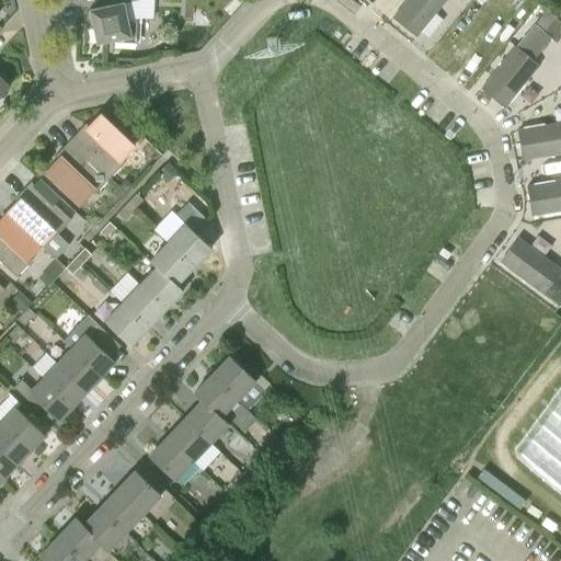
[(407,0),(393,16),(411,31),(414,26),(421,32),(446,0),(407,0)]
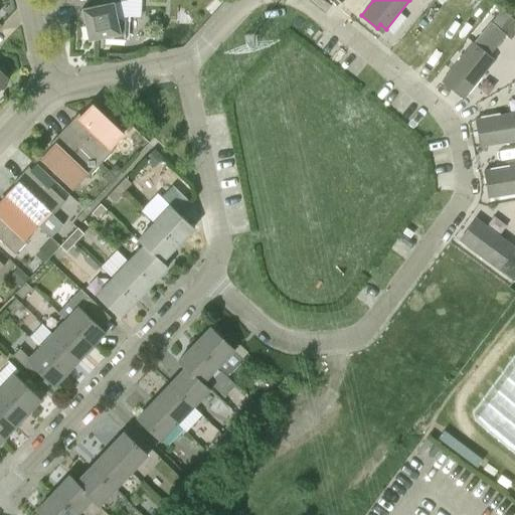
[(125,40),(126,20),(118,19),(115,2),(81,9),(89,41),(105,38),(105,39),(125,40)]
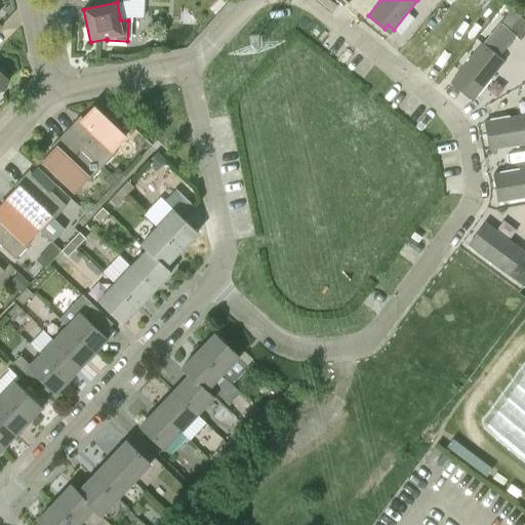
[(524,19),(513,10),(502,22),(521,39),(524,34),(524,19)]
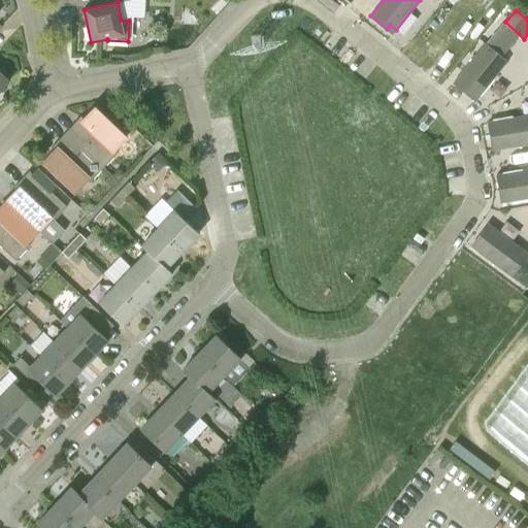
[(479,97),(507,63),(487,44),(453,84),(469,96),(472,92),(479,97)]
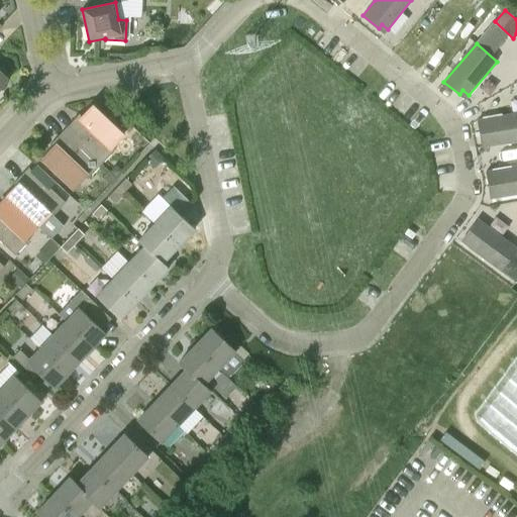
[(0,89),(8,81),(0,73),(0,89)]
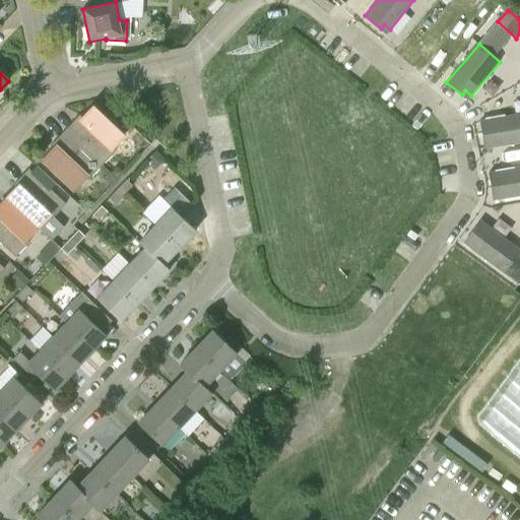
[(74,121),(65,130),(103,166),(116,151),(112,148),(124,135),(93,107),(83,118),(77,124),(74,121)]
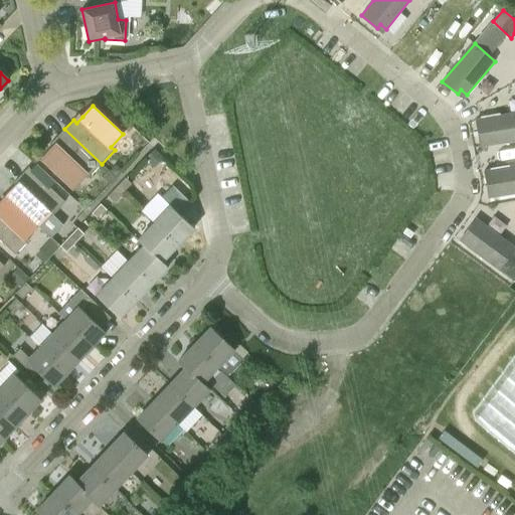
[(481,147),(514,140),(514,112),(481,118),(482,126),(477,127),(481,147)]
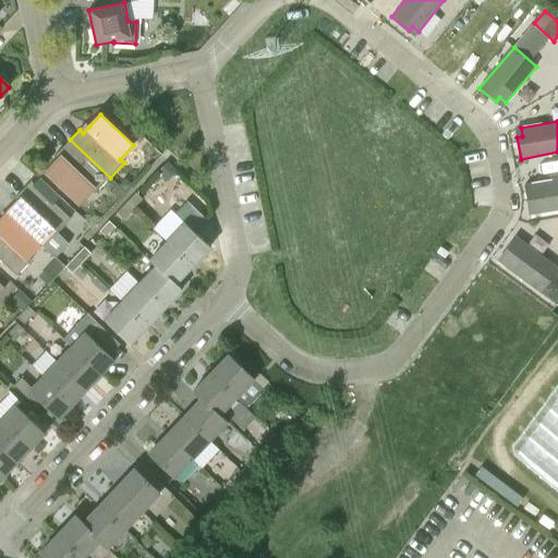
[(58,160),(47,172),(79,203),(92,189),(96,192),(110,178),(70,140),(60,149),(64,154),(58,160)]
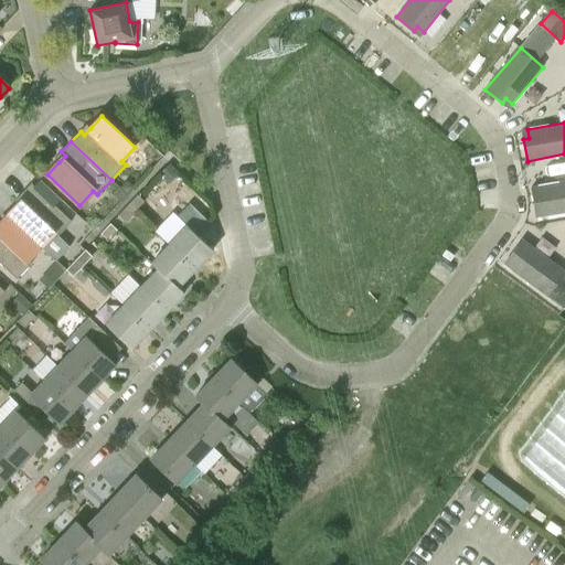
[(170,184),(181,173),(171,162),(159,174),(170,184)]
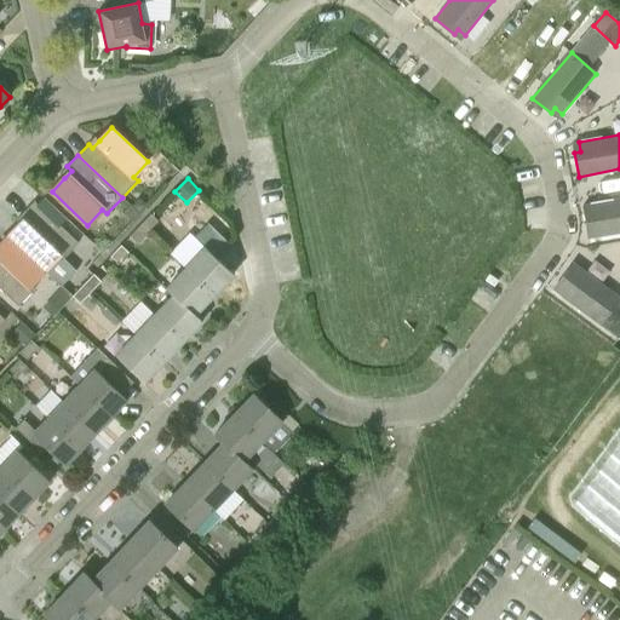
[(141,196),(132,205),(141,212),(148,204),(141,196)]
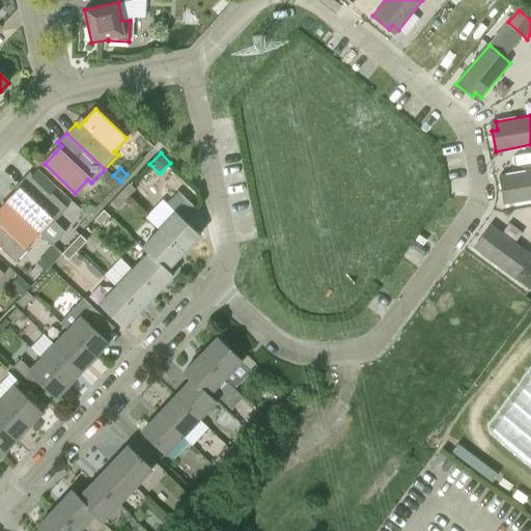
[(504,204),(530,199),(530,170),(505,174),(506,183),(501,184),(504,204)]
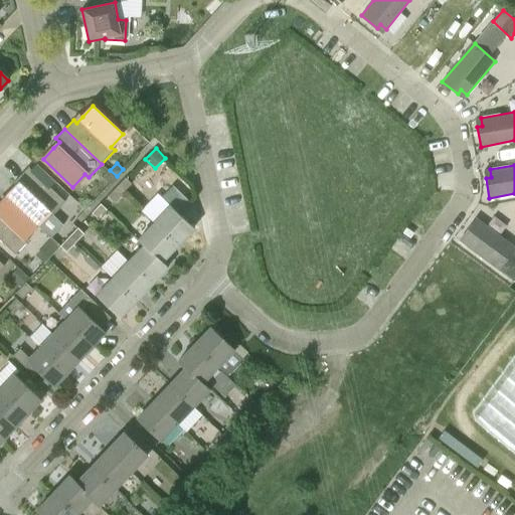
[(17,186),(7,196),(37,224),(48,212),(52,216),(65,202),(28,167),(19,177),(23,180),(17,186)]
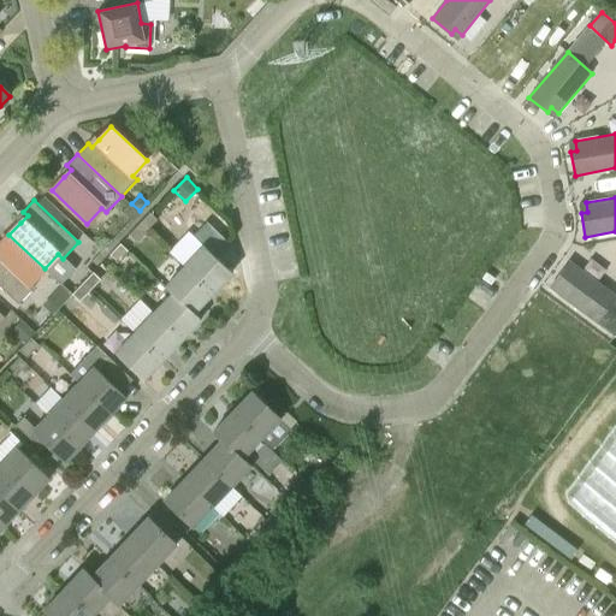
[(140,213),(130,203),(124,211),(134,219),(140,213)]
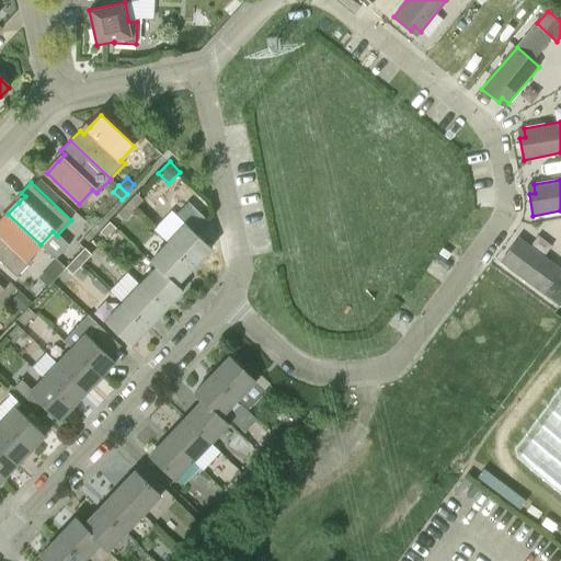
[(134,210),(144,201),(137,194),(127,204),(134,210)]
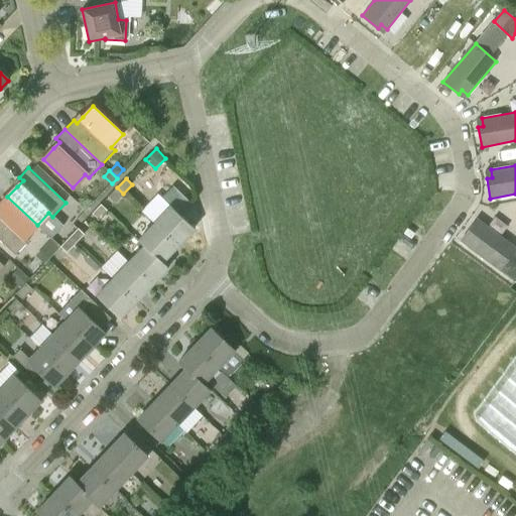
[(108,197),(115,203),(123,194),(117,187),(108,197)]
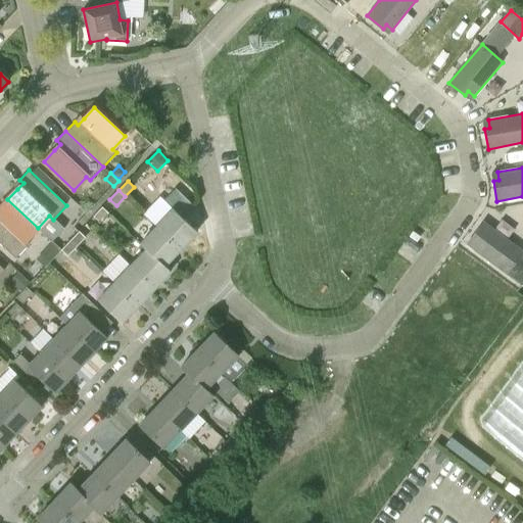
[(0,243),(15,258),(30,244),(26,240),(38,228),(7,199),(0,206),(0,243)]
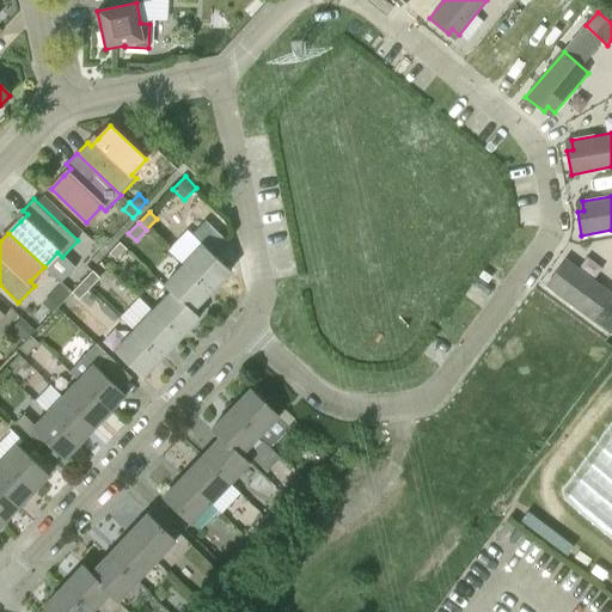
[(117,261),(128,249),(120,242),(109,254),(117,261)]
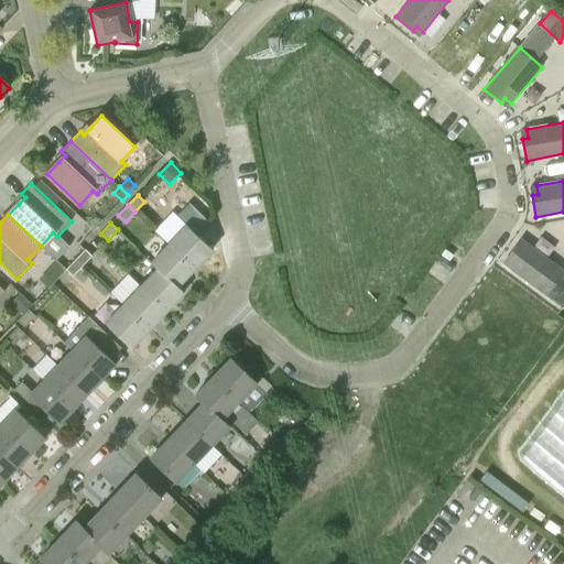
[(187,226),(170,245),(195,269),(213,250),(187,226)]
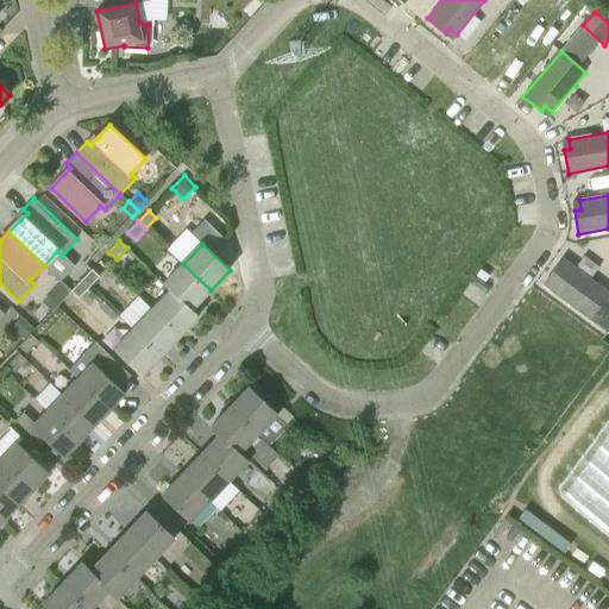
[(608,294),(608,292),(569,261),(563,269),(558,265),(544,284),(591,319),(608,294)]
